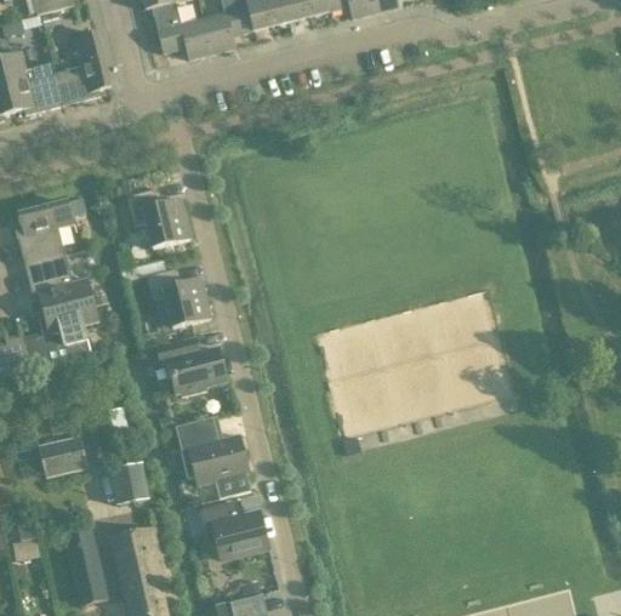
[(33,0),(38,15),(39,13),(73,5),(72,0),(33,0)]
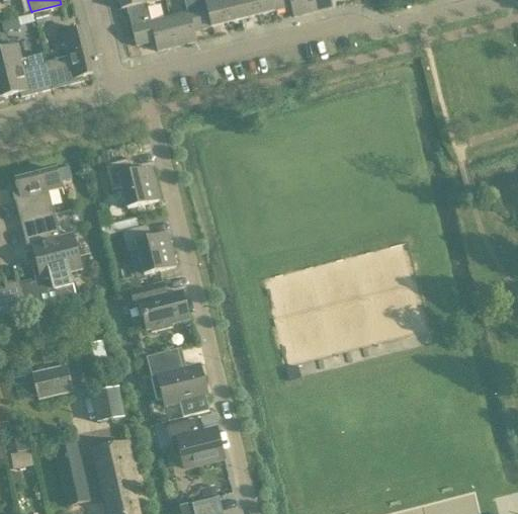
[(170,14),(177,45),(196,39),(193,29),(213,24),(205,0),(184,0),(187,10),(170,14)]
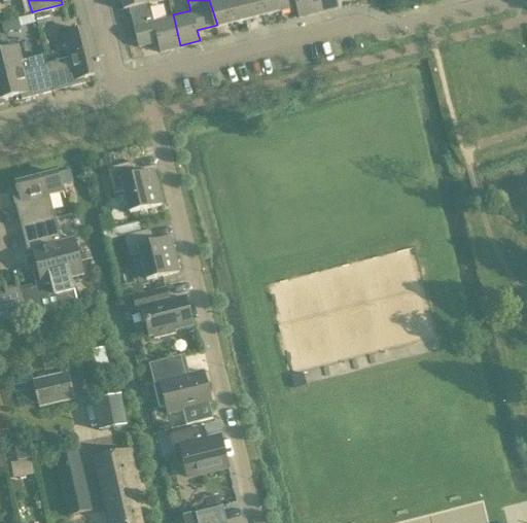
[(209,0),(217,25),(233,22),(226,0),(209,0)]
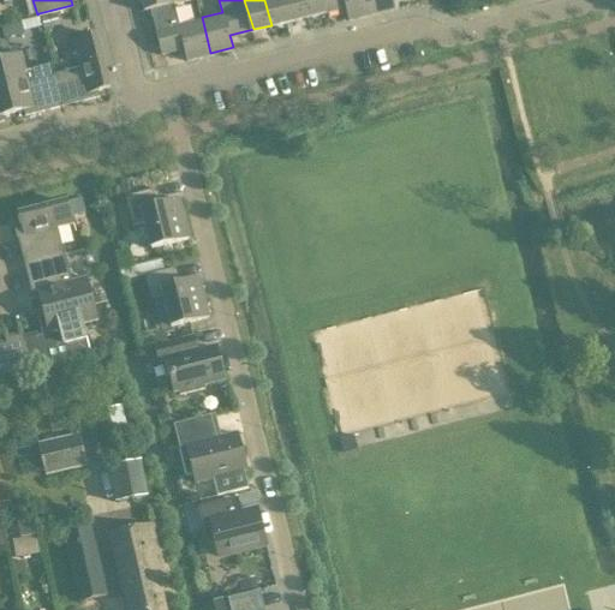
[(264,0),(272,25),(290,21),(282,0),(264,0)]
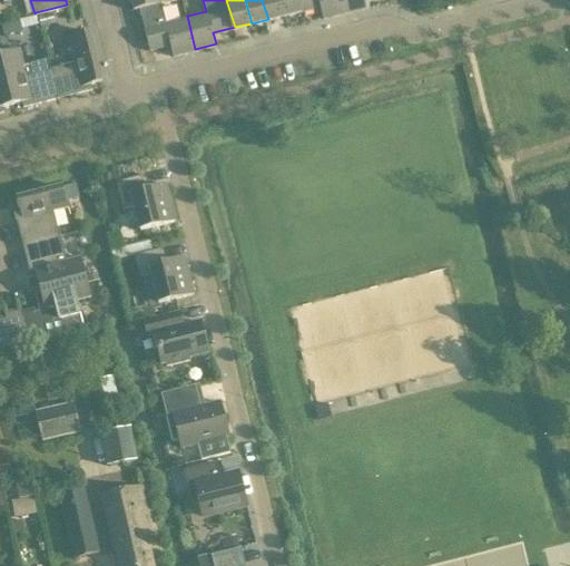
[(262,0),(268,19),(286,15),(281,0),(262,0)]
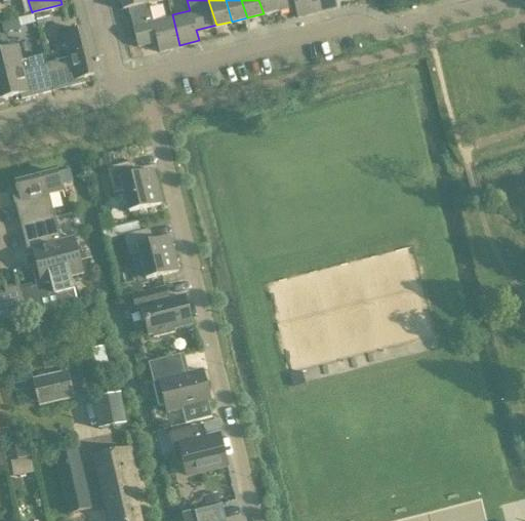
[(258,0),(264,13),(277,9),(274,0),(258,0)]
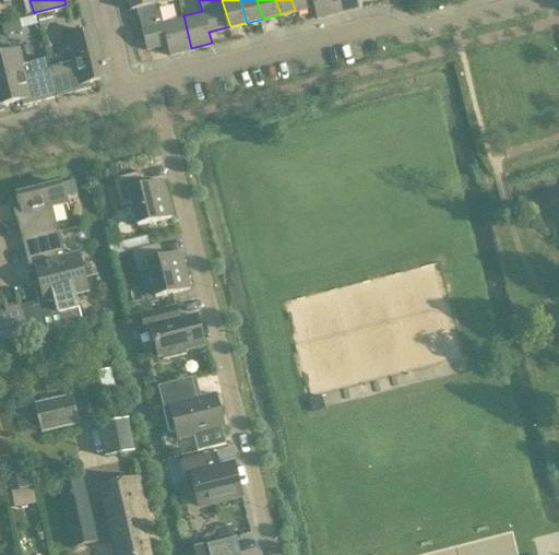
[(292,0),(295,10),(314,6),(317,15),(339,11),(335,0),(292,0)]
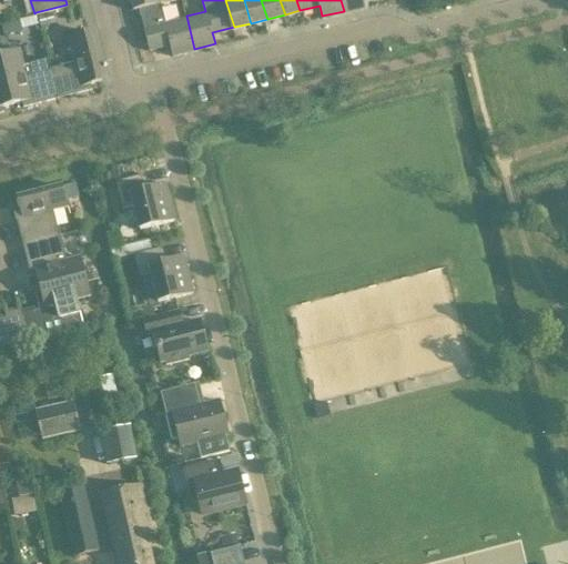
[(341,0),(344,11),(364,6),(363,0),(341,0)]
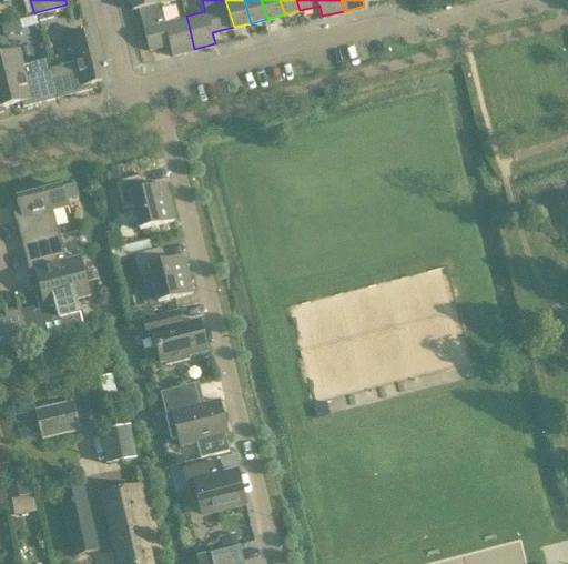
[(170,43),(172,53),(172,54),(194,49),(186,16),(165,21),(161,1),(139,7),(149,48),(170,43)]
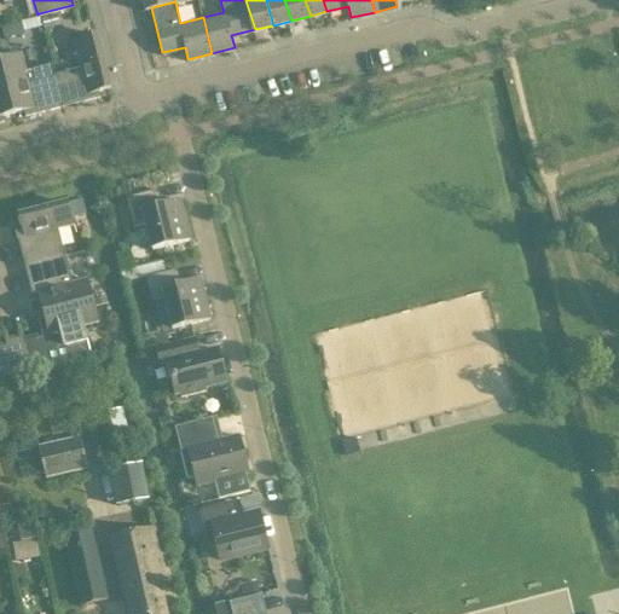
[(42,16),(45,27),(61,23),(58,11),(42,16)]
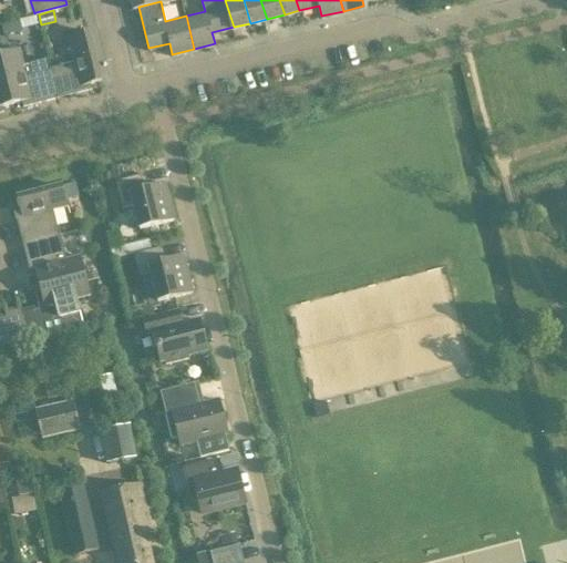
[(34,13),(18,17),(20,27),(38,22),(35,12),(34,13)]
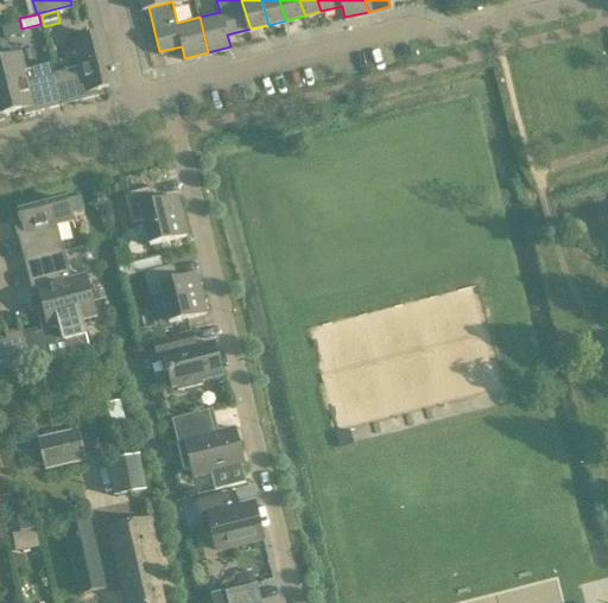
[(21,29),(19,18),(6,21),(8,32),(21,29)]
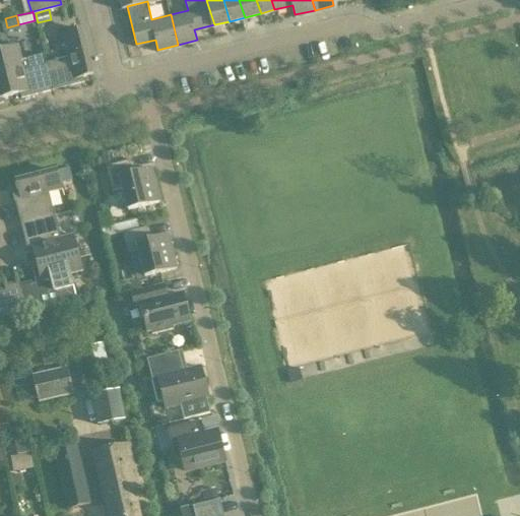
[(68,55),(46,61),(53,88),(84,80),(82,75),(92,73),(80,26),(62,31),(68,55)]
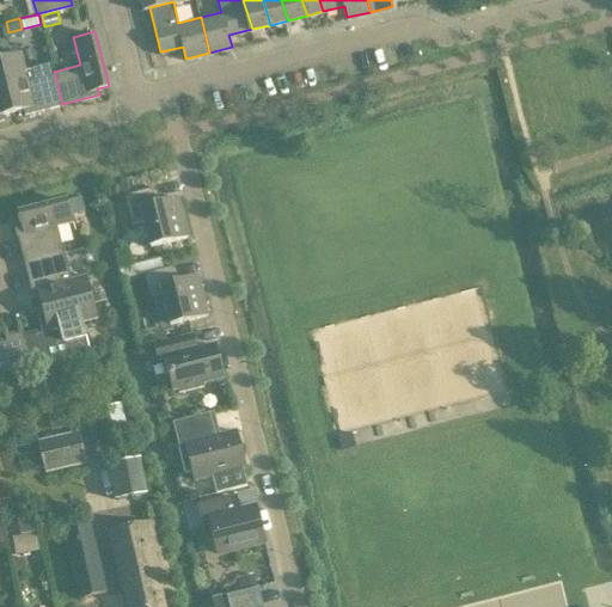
[(0,55),(0,56),(13,110),(24,108),(25,112),(62,104),(54,72),(28,78),(20,50),(0,55)]
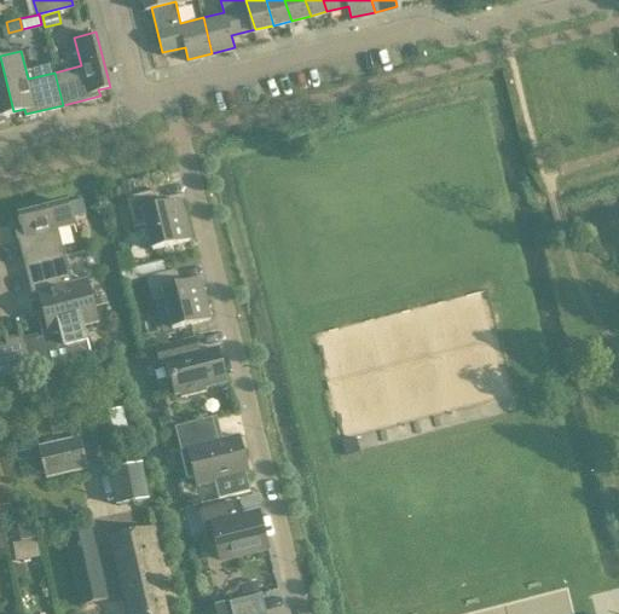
[(0,120),(4,120),(3,114),(13,111),(0,57),(0,120)]
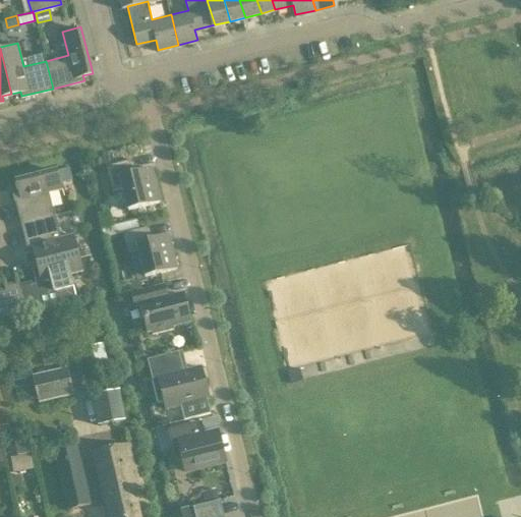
[(122,187),(128,209),(129,215),(136,214),(134,207),(160,200),(151,166),(135,170),(132,158),(106,165),(113,189),(122,187)]
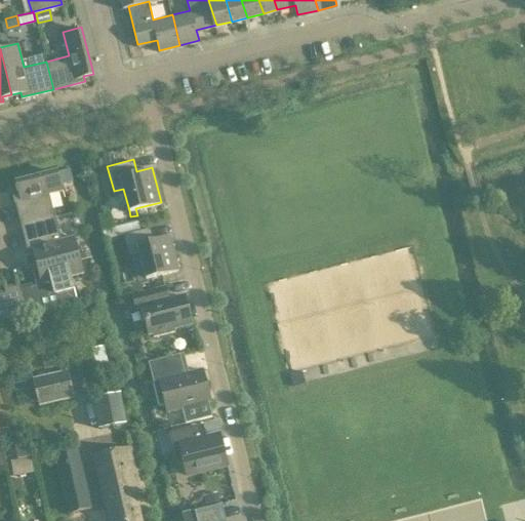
[(13,193),(21,224),(54,214),(49,192),(63,189),(57,170),(15,181),(17,191),(13,193)]
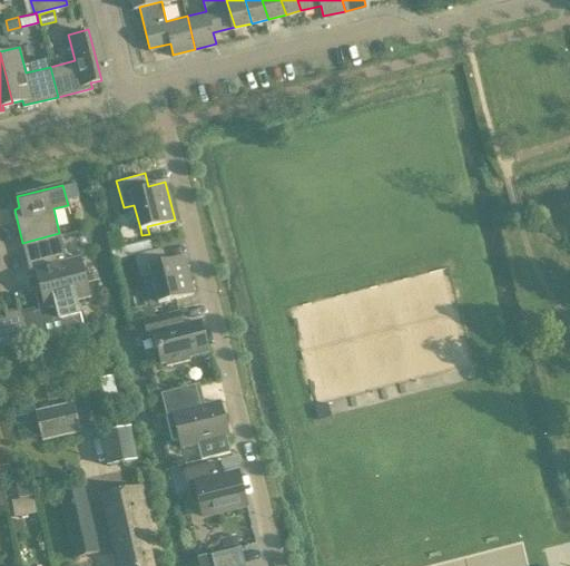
[(123,244),(119,228),(107,232),(110,246),(123,244)]
